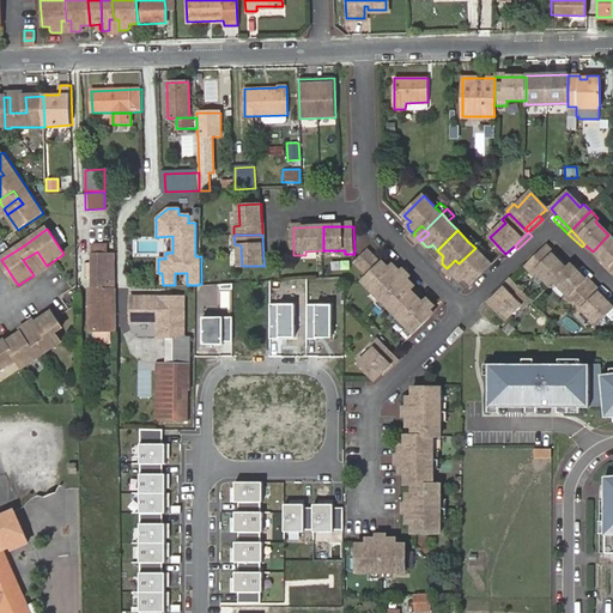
[(599,259),(612,273),(612,272),(612,240),(608,235),(593,252),(599,259)]
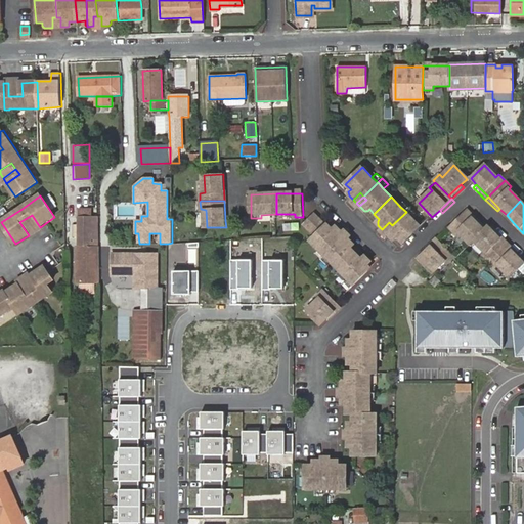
[(406,212),(410,208),(405,202),(400,207),(406,212)]
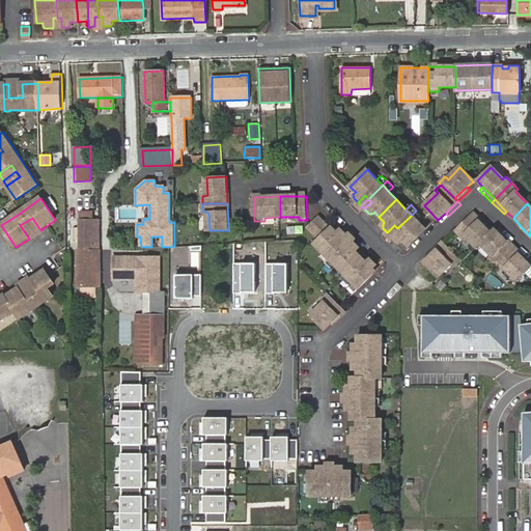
[(412,215),(417,221),(422,216),(416,211),(412,215)]
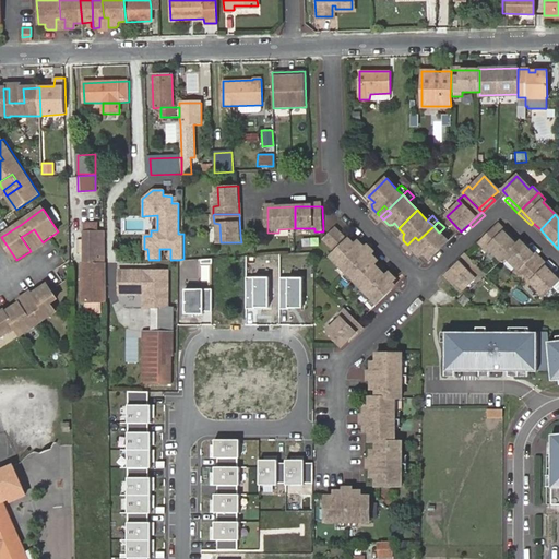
[(498,227),(513,242),(516,240),(500,224),(498,227)]
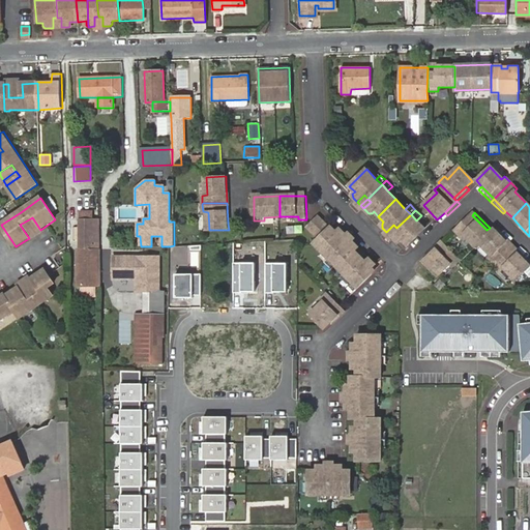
[(400,231),(391,238),(396,243),(401,242),(402,240),(407,245),(421,232),(424,229),(416,221),(411,214),(396,228),(400,231)]
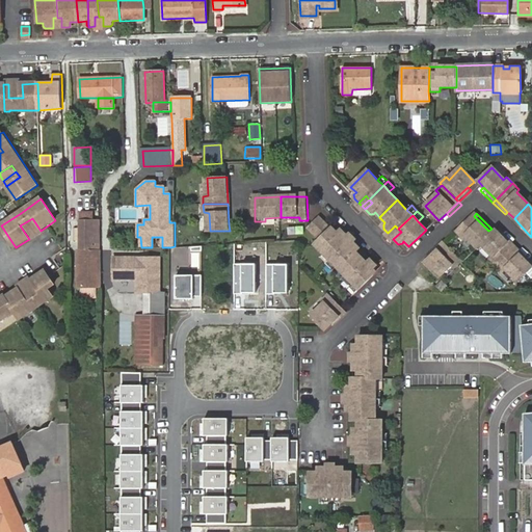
[(481,243),(491,234),(488,231),(474,216),(456,233),(462,239),(466,236),(477,247),(481,243)]
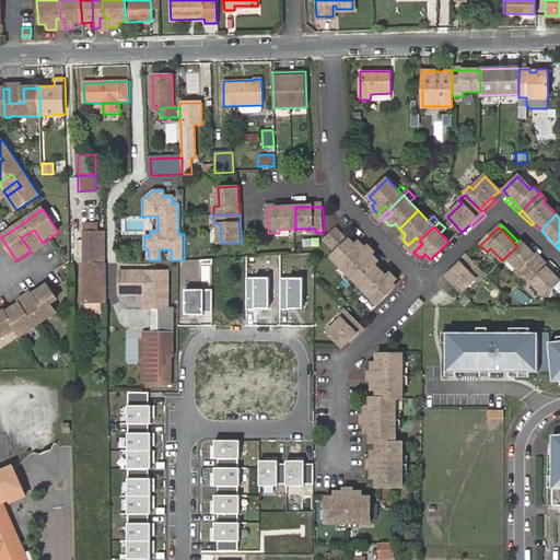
[(37,247),(43,243),(34,230),(28,233),(37,247)]
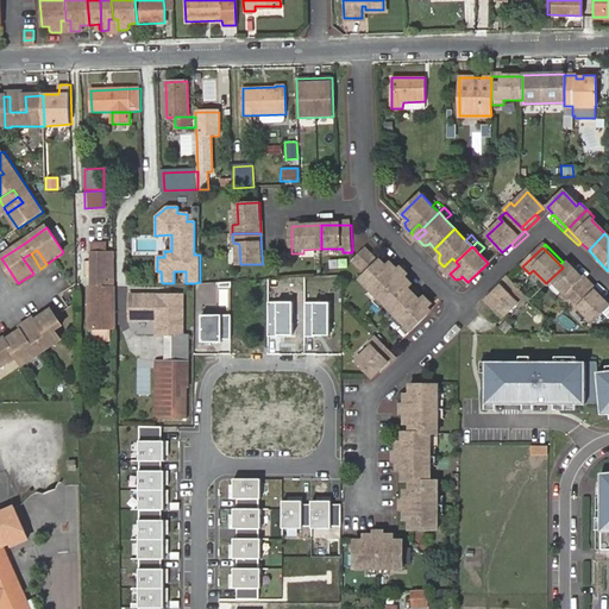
[(365,277),(377,265),(368,255),(369,252),(366,250),(352,263),(365,277)]
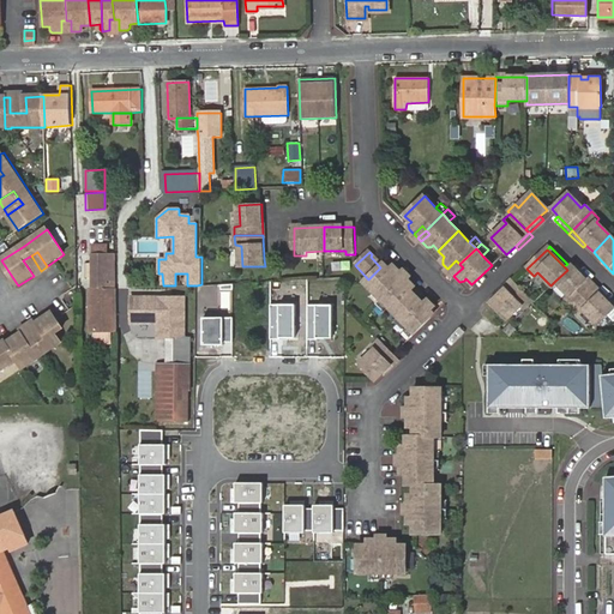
[(92,277),(92,289),(115,288),(115,254),(92,256),(92,266),(92,277)]
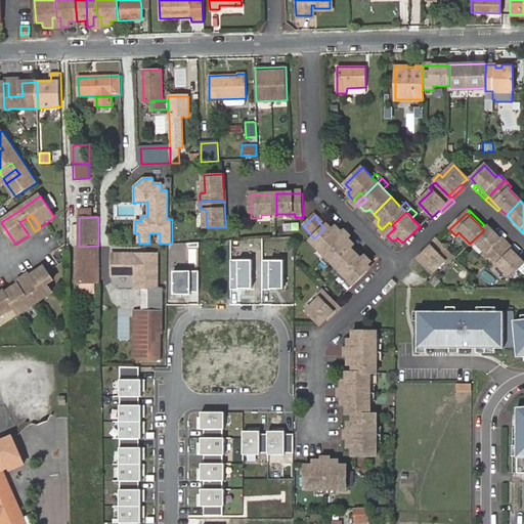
[(29,235),(35,231),(27,218),(19,222),(29,235)]
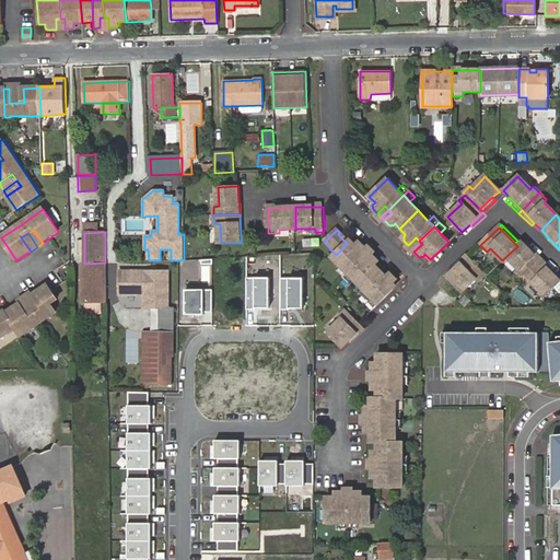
[(557,252),(558,252),(559,249),(547,236),(545,238),(557,252)]
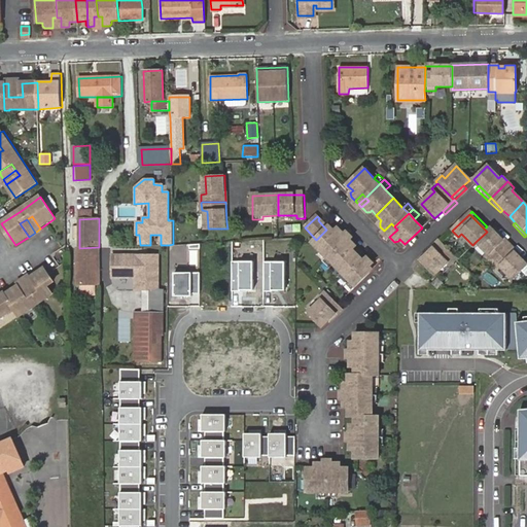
[(387,234),(394,226),(391,223),(384,231),(387,234)]
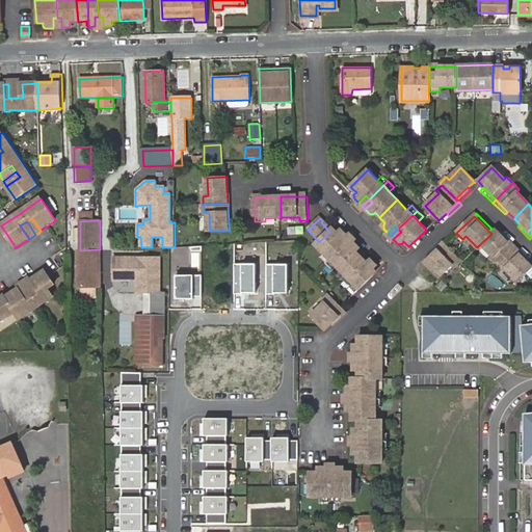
[(329,232),(319,242),(315,245),(323,255),(330,261),(345,246),(342,243),(349,237),(344,232),(340,231),(338,233),(334,228),(329,232)]
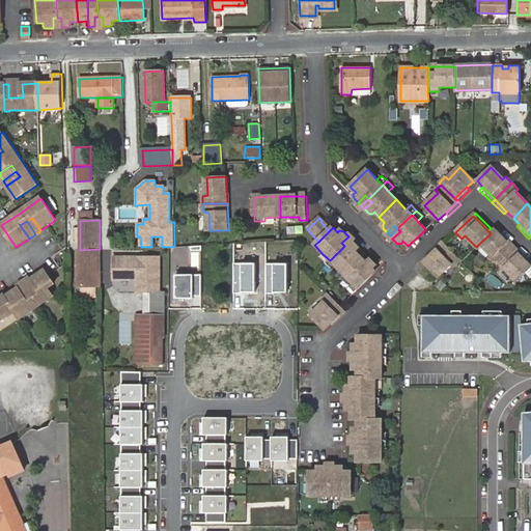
[(392,239),(400,231),(397,228),(390,235),(392,239)]
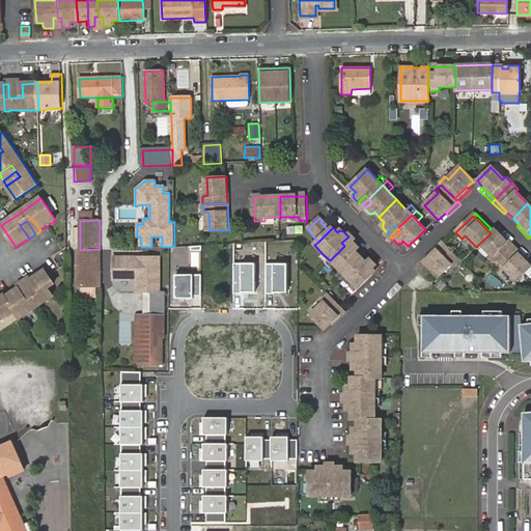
[(512,248),(498,233),(495,229),(491,233),(480,243),(492,254),(488,257),(495,264),(512,248)]
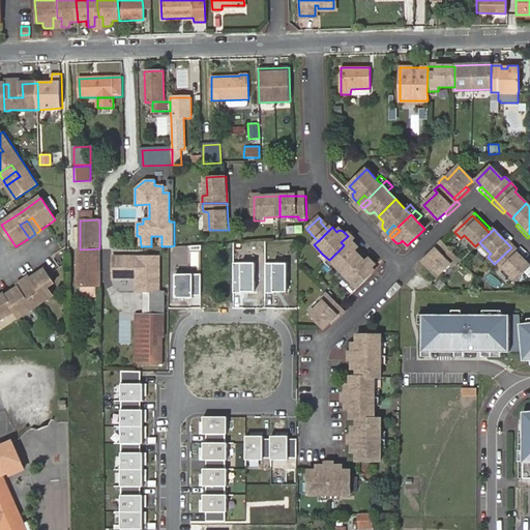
[(513,245),(500,231),(497,233),(511,247),(513,245)]
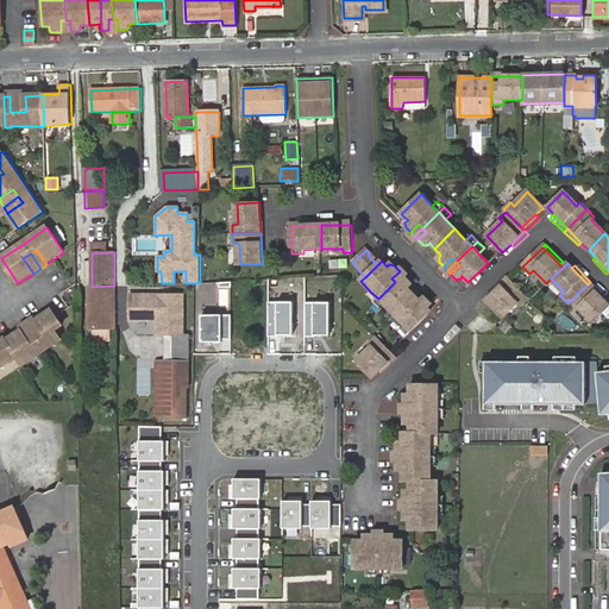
[(403,275),(400,271),(391,278),(395,282),(403,275)]
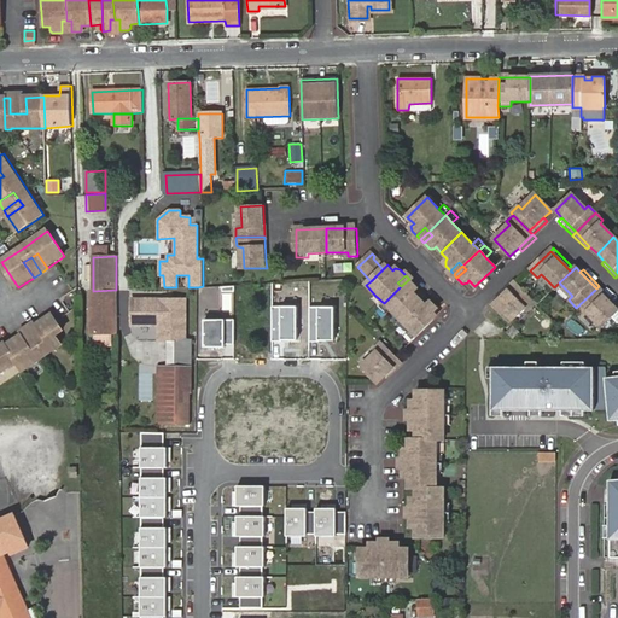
[(409,279),(401,286),(404,290),(412,283),(409,279)]
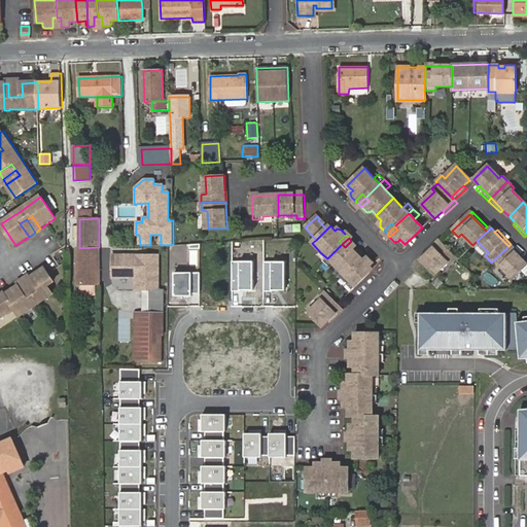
[(424,256),(440,242),(437,240),(422,254),(424,256)]
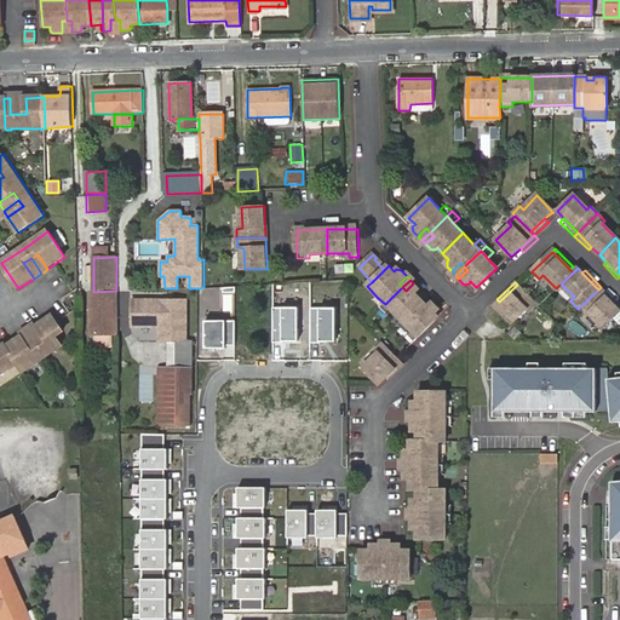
[(406,291),(402,287),(385,304),(391,311),(401,321),(422,300),(415,294),(418,292),(418,288),(413,283),(406,291)]
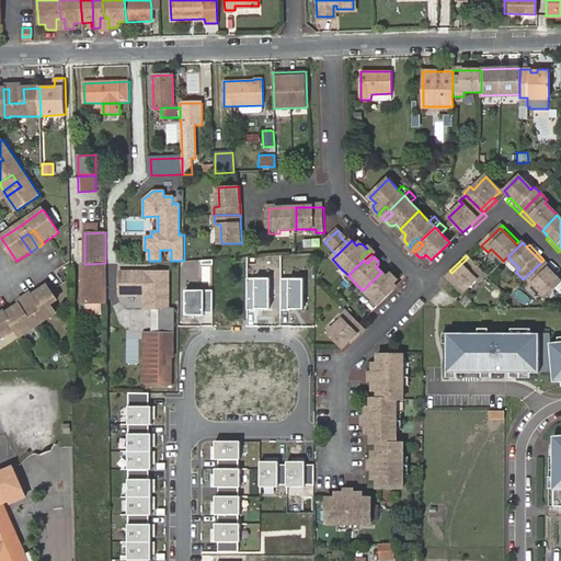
[(485,275),(468,258),(451,273),(447,277),(464,294),(478,279),(479,282),(485,275)]
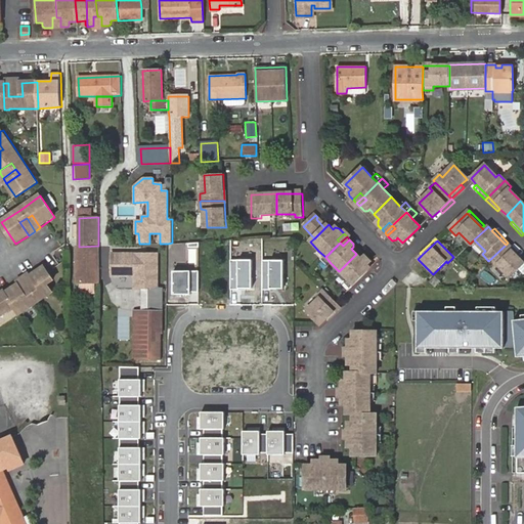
[(508,243),(506,245),(520,260),(523,258),(508,243)]
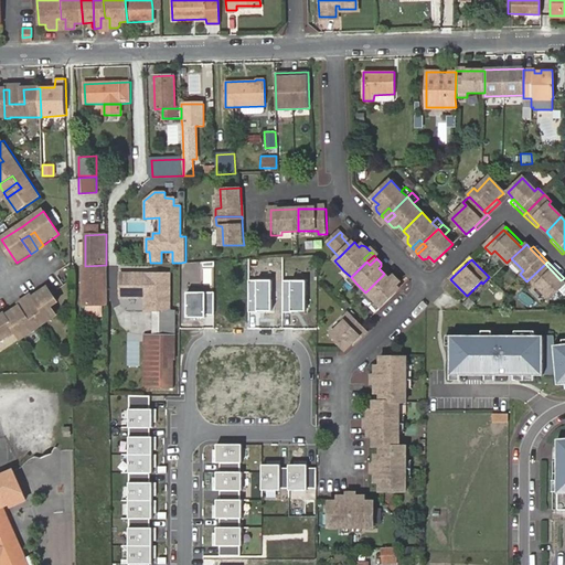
[(561,280),(545,264),(526,281),(534,288),(536,286),(547,298),(563,283),(561,280)]
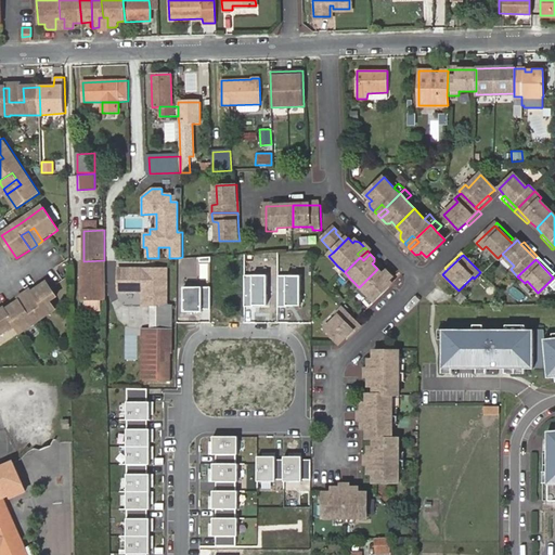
[(84,299),(105,299),(105,260),(104,260),(84,261),(84,299)]
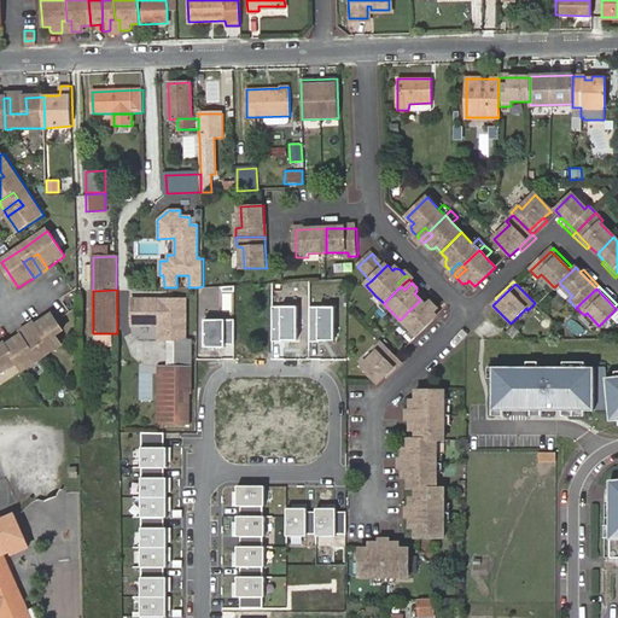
[(384,303),(375,296),(372,301),(379,308),(384,303)]
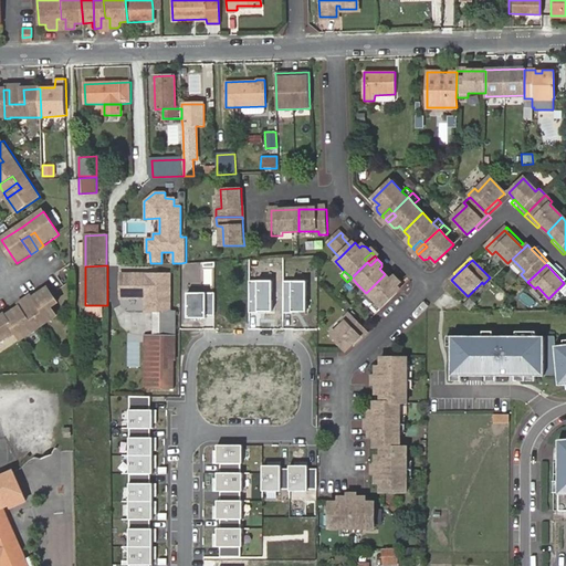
[(170,274),(122,275),(122,300),(147,299),(147,312),(161,312),(169,312),(170,274)]
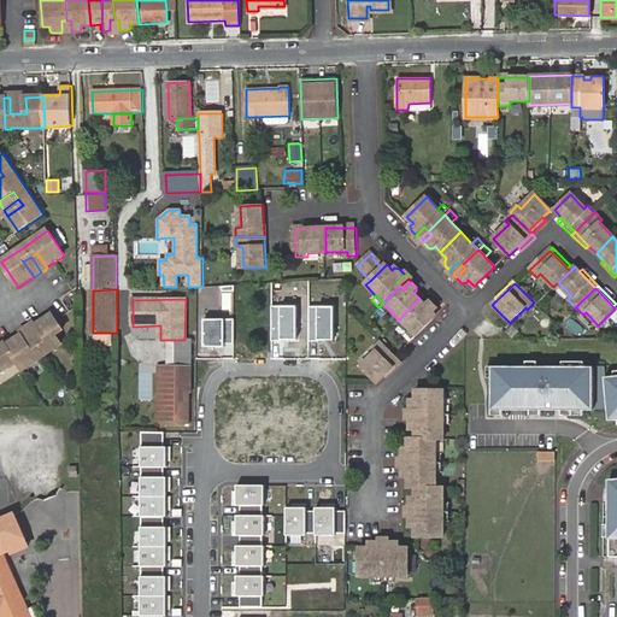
[(427,306),(419,299),(399,319),(410,330),(417,338),(434,321),(430,317),(438,309),(430,303),(427,306)]
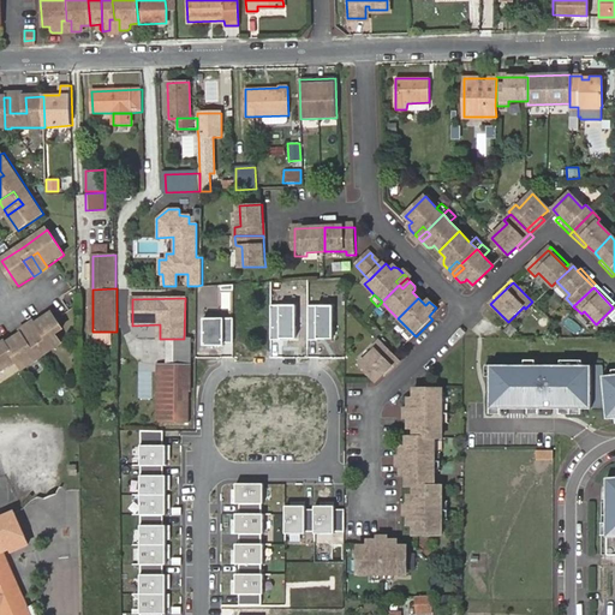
[(388,309),(382,302),(377,306),(383,314),(388,309)]
